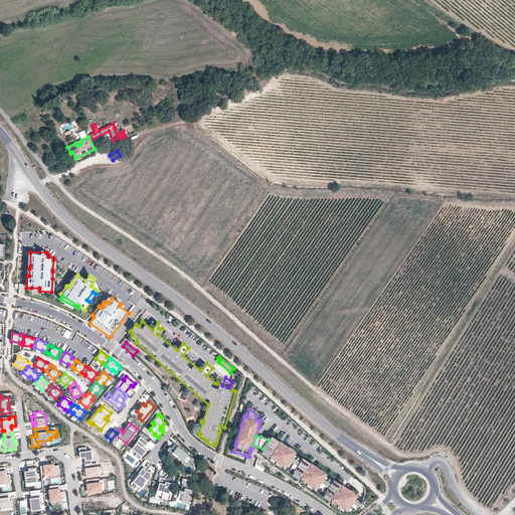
[(263,449),(260,453),(345,513),(347,514),(363,502),(341,486),(342,486),(334,480),(333,480),(311,464),(303,458),(302,458),(280,443),(280,442),(272,436),(269,440),(263,449)]
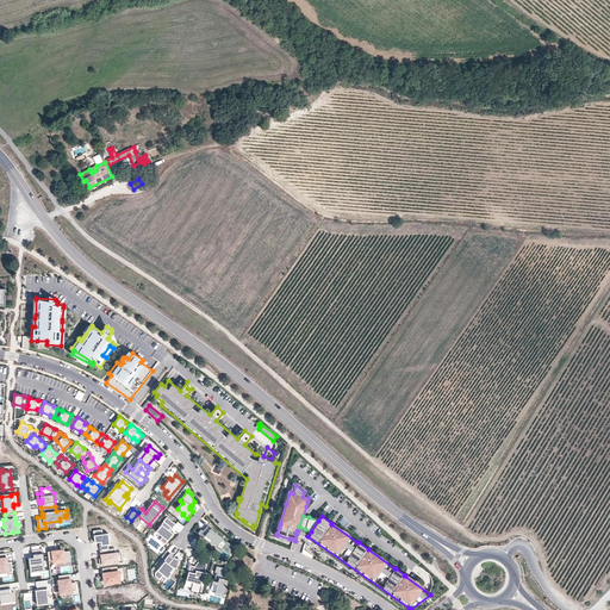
[(176,524),(167,517),(163,522),(165,522),(156,531),(163,537),(160,541),(165,545),(174,534),(170,531),(169,530),(172,528),(173,529),(176,524)]
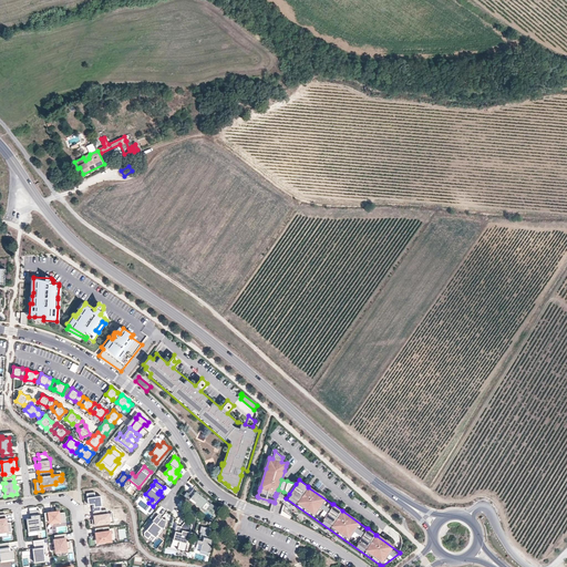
[(187,492),(185,496),(196,505),(197,503),(206,509),(208,507),(214,513),(217,508),(212,503),(209,505),(206,503),(208,501),(194,490),(189,494),(187,492)]
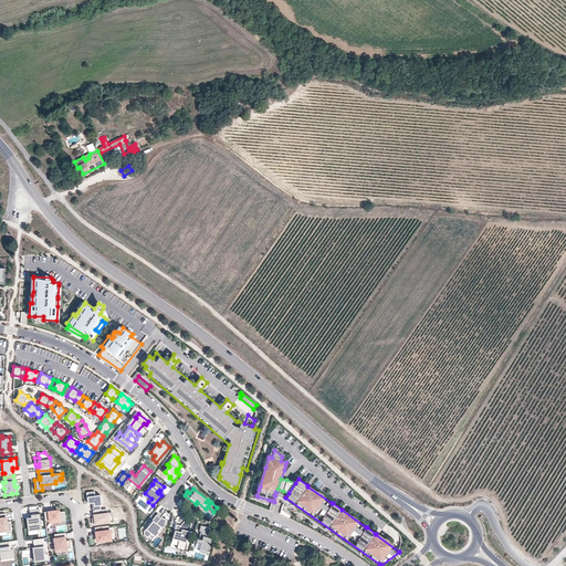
[(95,511),(101,510),(101,506),(102,505),(101,495),(95,496),(94,492),(86,493),(87,504),(94,504),(95,511)]
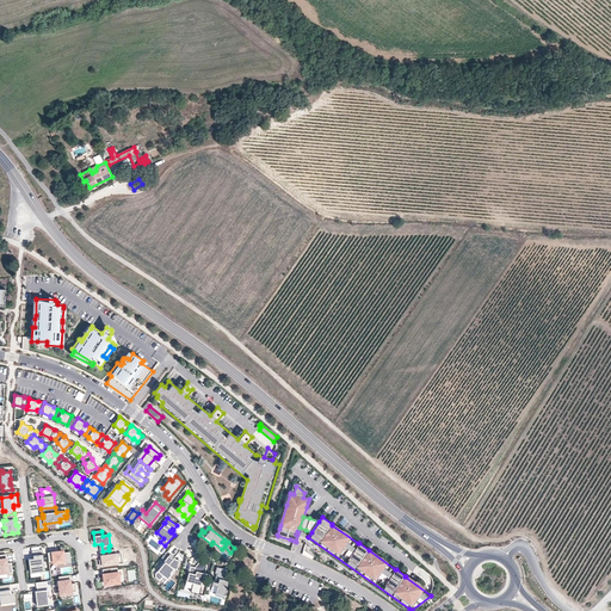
[(221,551),(222,549),(213,542),(211,544),(221,551)]
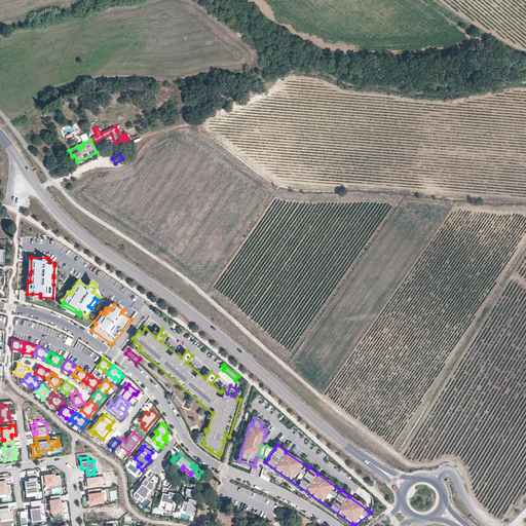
[(37,473),(28,475),(28,479),(29,479),(29,480),(29,481),(25,482),(27,493),(39,491),(37,473)]
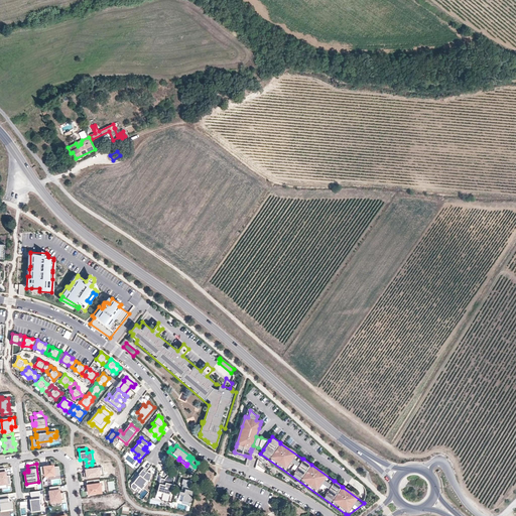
[(87,466),(86,466),(86,470),(87,470),(87,473),(86,473),(87,478),(96,476),(96,473),(100,473),(99,468),(98,464),(92,465),(87,466)]
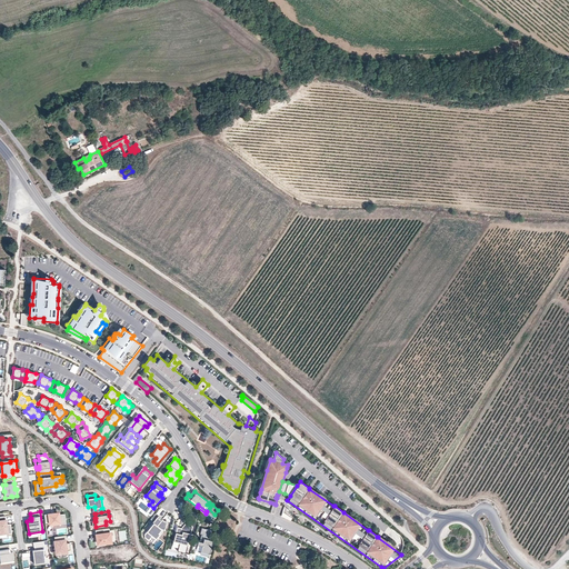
[(50,515),(45,516),(46,523),(51,522),(51,525),(60,523),(60,525),(67,523),(66,515),(59,515),(59,513),(50,516),(50,515)]
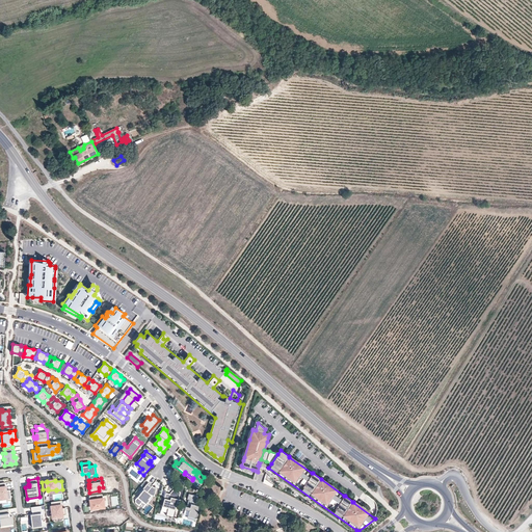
[(7,500),(11,500),(10,490),(6,491),(5,489),(5,487),(6,487),(5,483),(0,483),(0,499),(6,499),(7,500)]
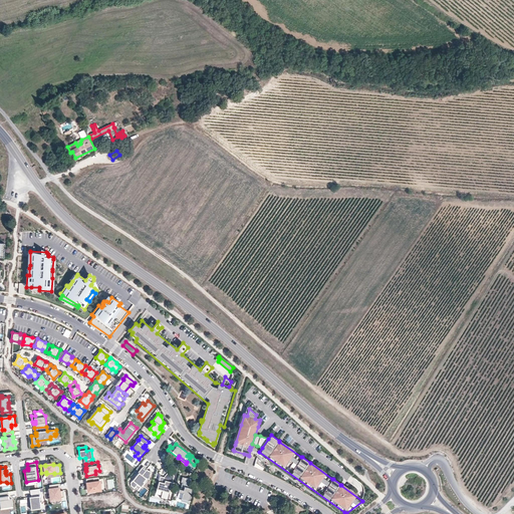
[(148,470),(144,467),(139,473),(140,473),(137,477),(132,483),(133,486),(136,489),(139,485),(141,487),(147,479),(150,480),(152,472),(150,471),(148,470)]
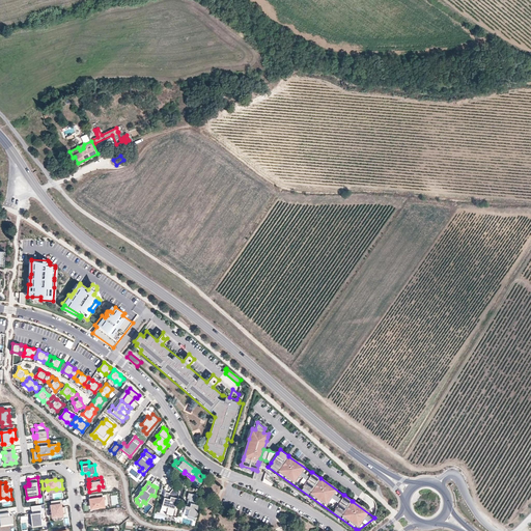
[(178,499),(180,492),(174,486),(169,493),(166,492),(162,505),(168,507),(166,514),(173,516),(175,509),(175,508),(177,498),(178,499)]
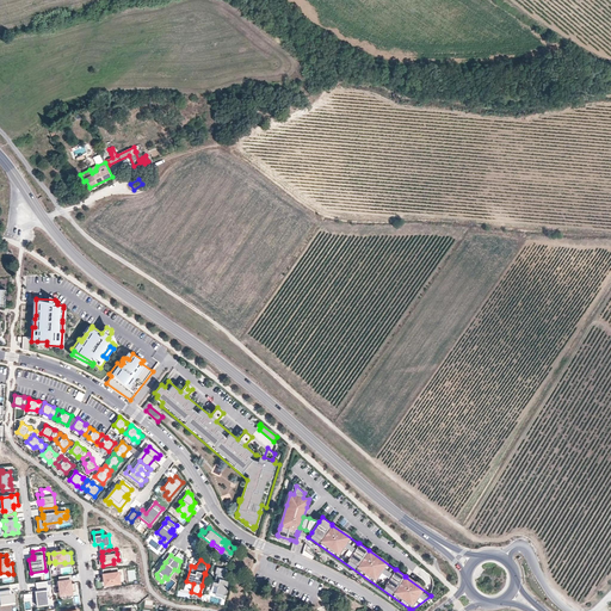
[(118,568),(104,569),(104,574),(105,574),(106,574),(107,578),(105,578),(106,584),(121,582),(118,568)]
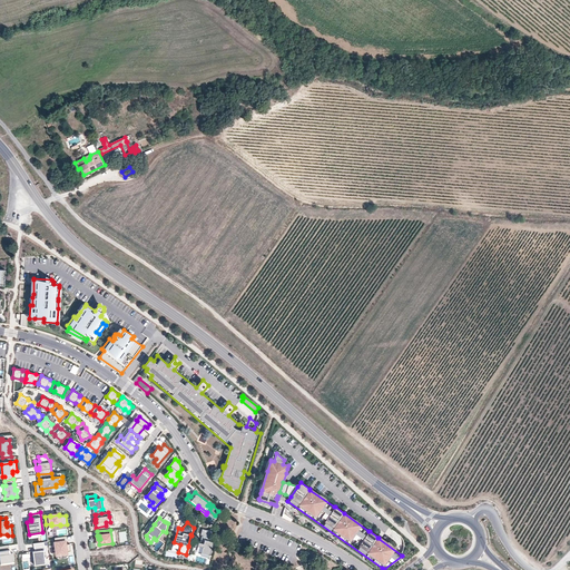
[(210,532),(202,530),(200,536),(204,537),(203,543),(199,542),(198,547),(203,548),(202,553),(210,556),(213,542),(209,542),(210,538),(209,538),(210,532)]
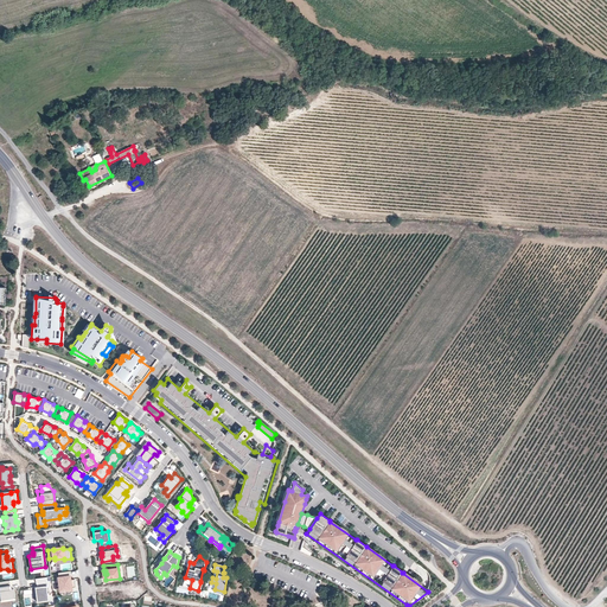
[(71,572),(59,573),(62,590),(72,589),(71,588),(76,587),(76,580),(71,580),(70,577),(71,576),(71,572)]
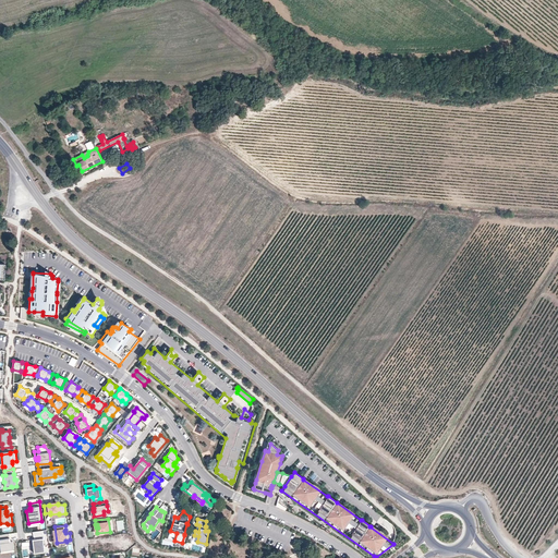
[(45,538),(44,531),(34,532),(34,537),(35,537),(35,538),(35,540),(33,540),(35,554),(45,553),(44,538),(45,538)]
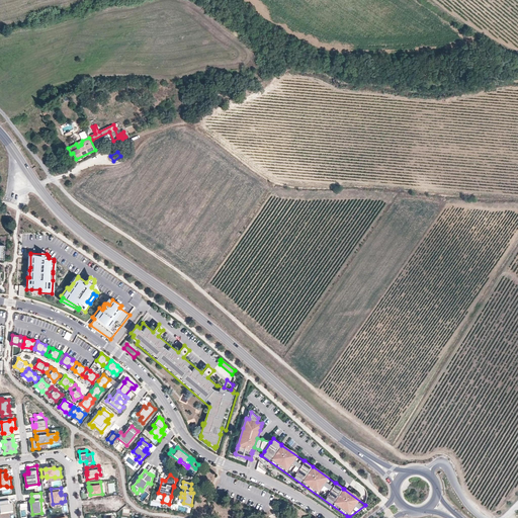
[(9,502),(8,496),(0,497),(0,509),(0,511),(4,510),(4,512),(13,511),(12,503),(9,503),(9,502)]
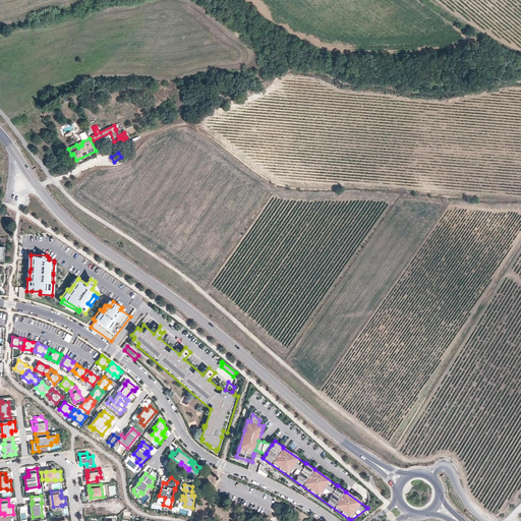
All buildings are outlined.
